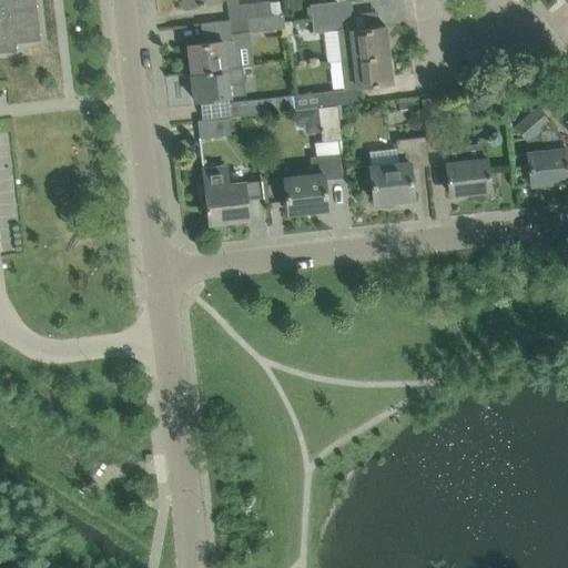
[(0,0),(0,51),(1,52),(17,50),(16,42),(40,39),(34,0),(0,0)]
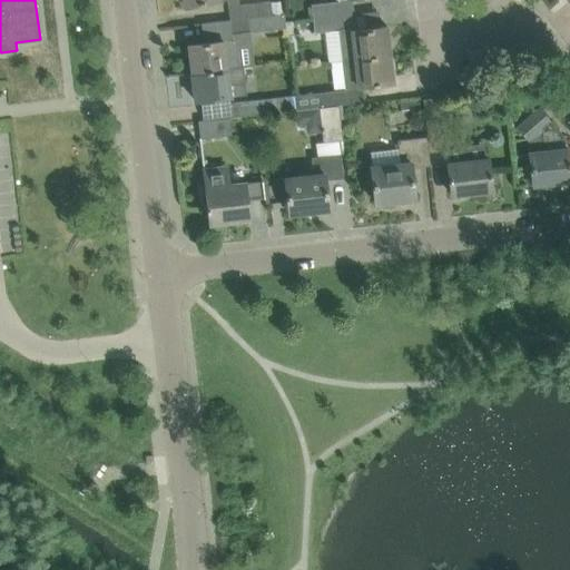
[(224,0),(227,0),(231,20),(272,15),(269,1),(239,5),(238,0),(183,0),(184,5),(224,0)]
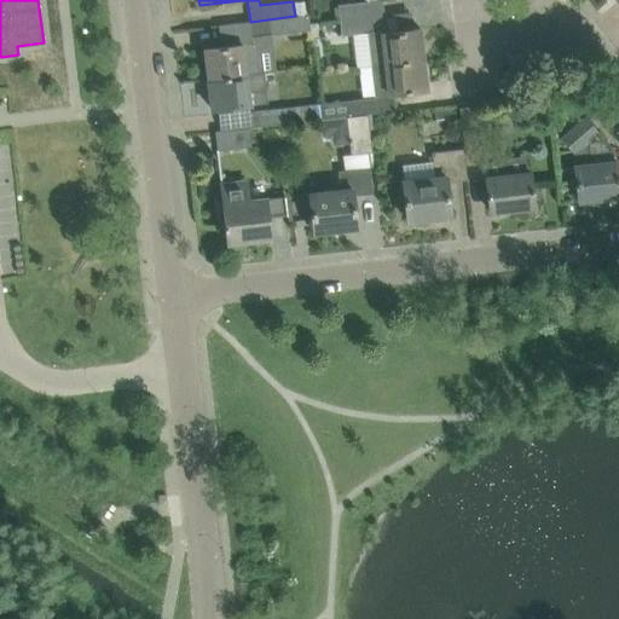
[(307,0),(295,1),(296,16),(307,15),(307,0)]
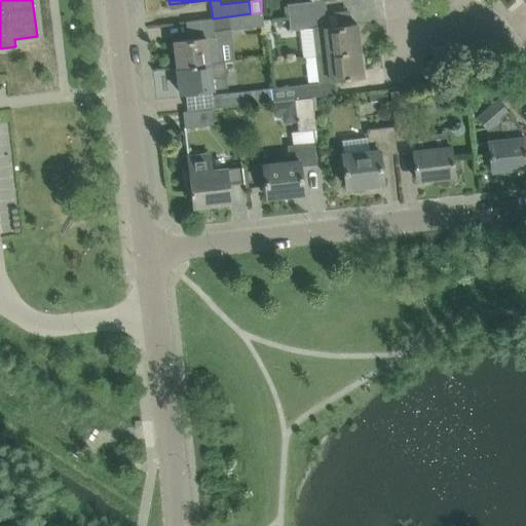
[(287,4),(289,16),(327,12),(325,0),(312,0),(313,1),(287,4)]
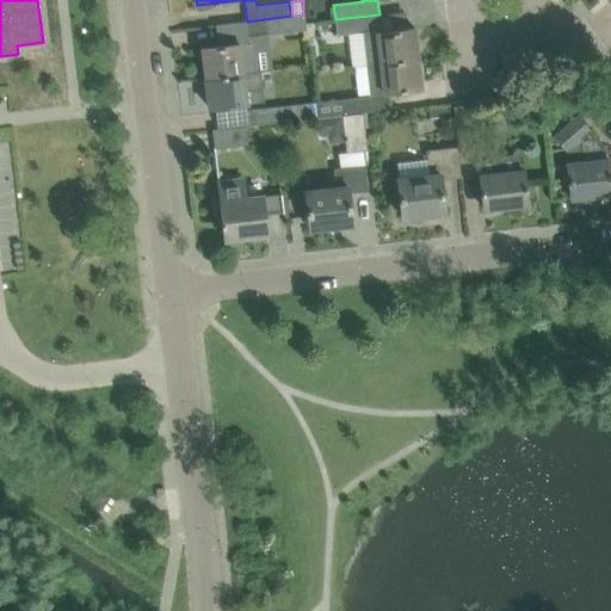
[(352,66),(366,63),(418,57),(414,28),(381,31),(380,14),(335,19),(337,35),(349,34),(352,66)]
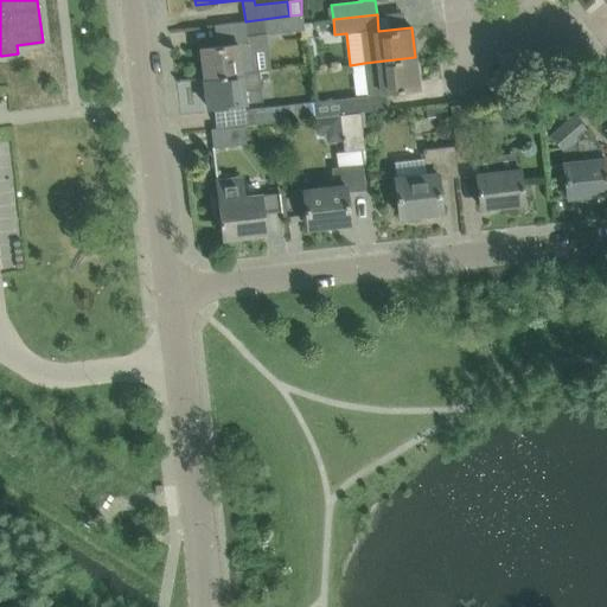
[(200,48),(204,77),(260,71),(255,34),(291,31),(289,16),(246,21),(215,25),(217,45),(200,48)]
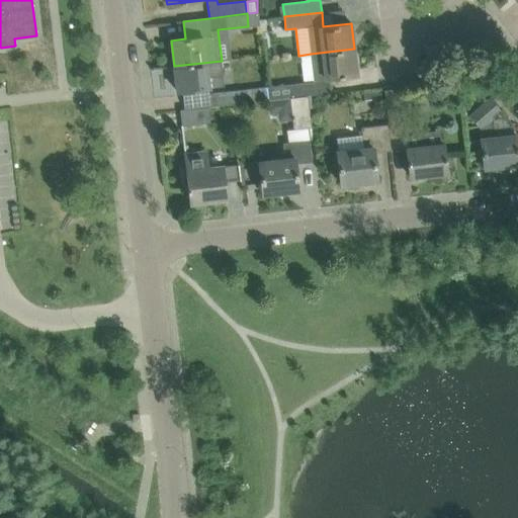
[(294,97),(308,95),(331,92),(330,78),(357,74),(354,49),(311,54),(314,81),(292,84),(294,97)]
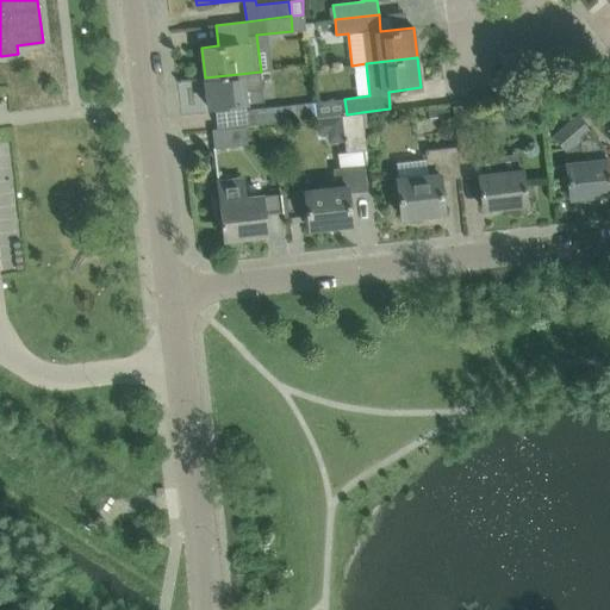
[(263,101),(261,72),(205,78),(209,107),(263,101)]
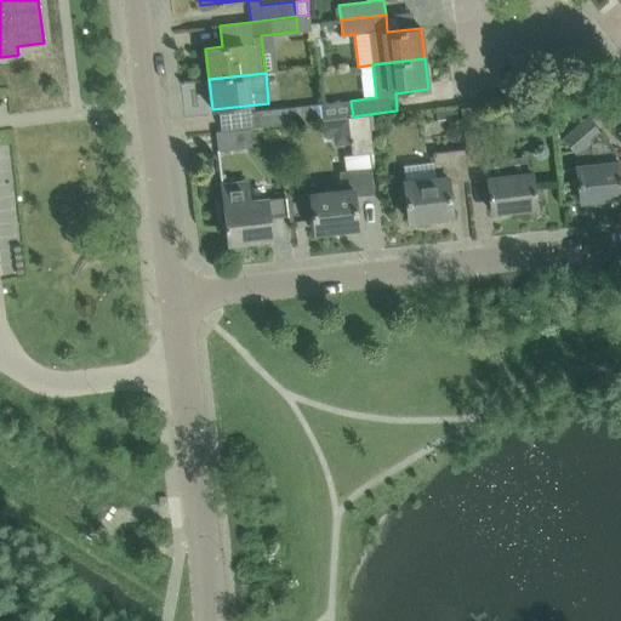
[(318,104),(301,107),(303,121),(319,120),(318,104)]
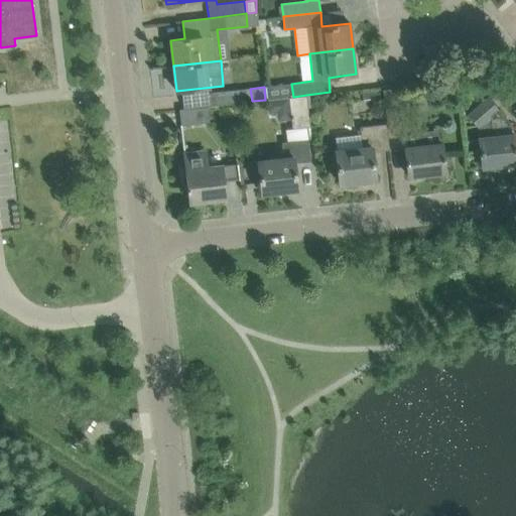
[(399,88),(383,90),(385,110),(388,138),(404,136),(404,133),(401,108),(399,88)]
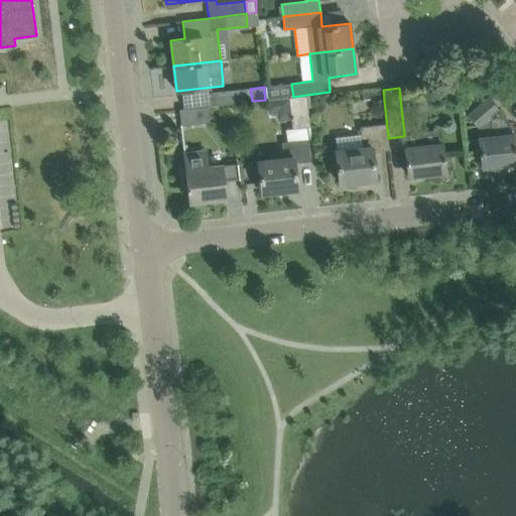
[(244,102),(242,90),(208,93),(209,106),(244,102)]
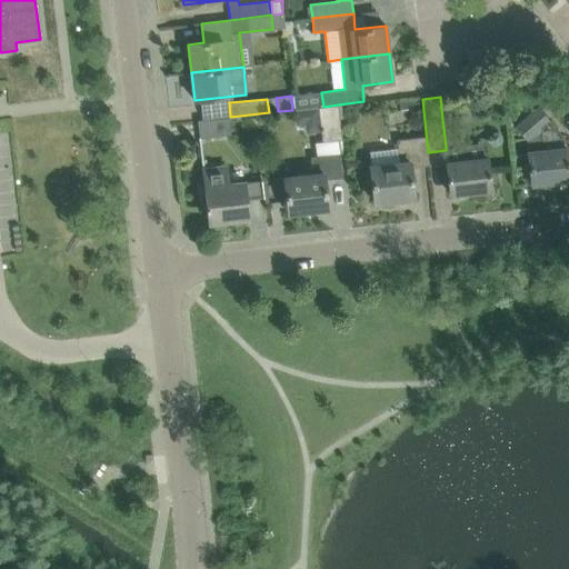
[(342,139),(338,105),(323,107),(318,107),(322,141),(342,139)]
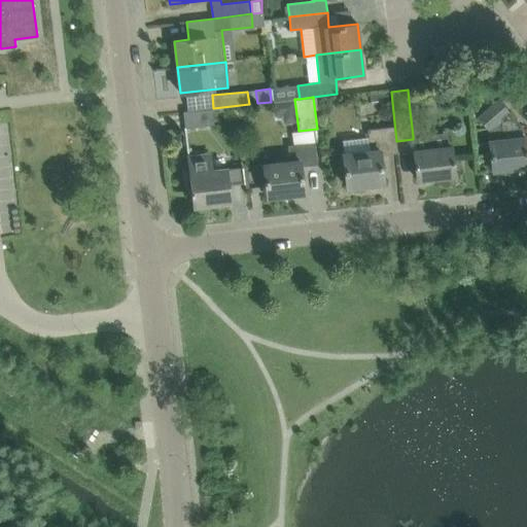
[(433,99),(419,101),(420,110),(434,109),(433,99)]
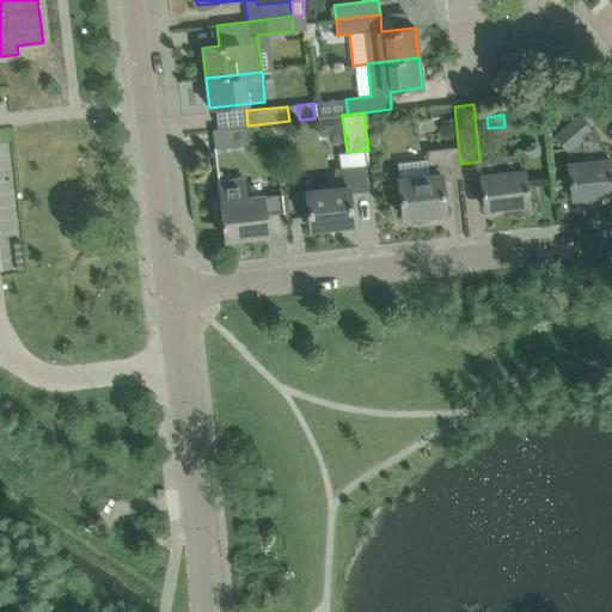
[(607,154),(579,117),(556,136),(567,150),(569,163),(568,163),(570,175),(573,199),(611,193),(611,176),(610,158),(607,154)]
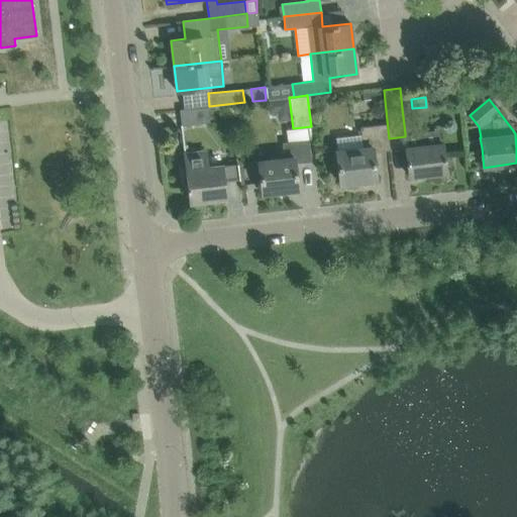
[(208,105),(189,108),(180,109),(182,125),(210,121),(208,105)]
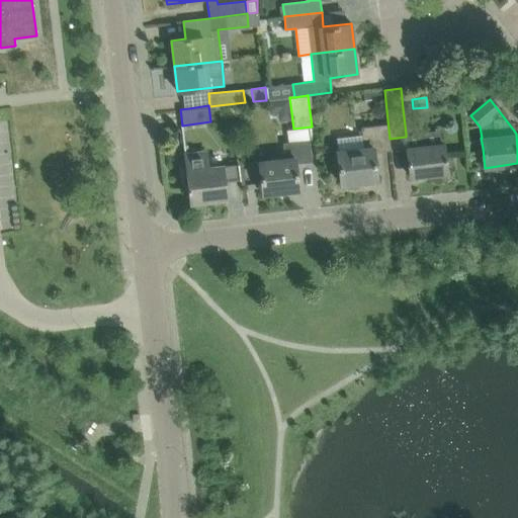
[(338,151),(337,151),(338,164),(341,184),(377,180),(373,152),(391,150),(389,130),(387,124),(361,127),(362,135),(363,148),(338,151)]
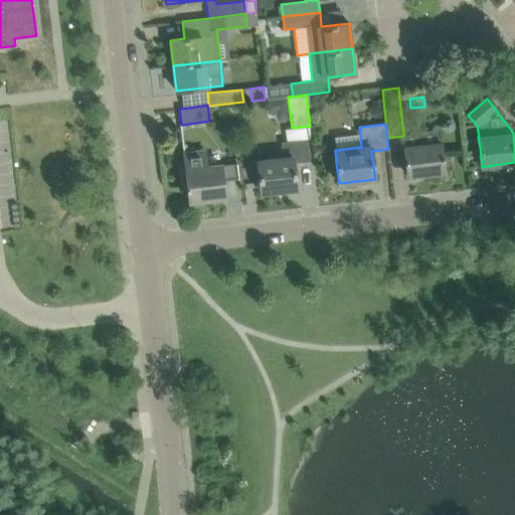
[(310,160),(308,141),(307,139),(282,142),(284,158),(258,161),(259,173),(261,192),(297,188),(294,162),(310,160)]
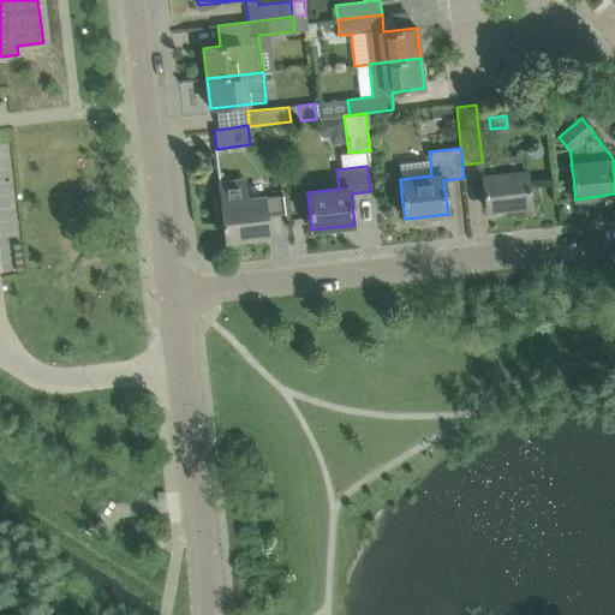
[(525,171),(483,177),(484,185),(487,209),(531,204),(529,180),(527,171),(525,171)]
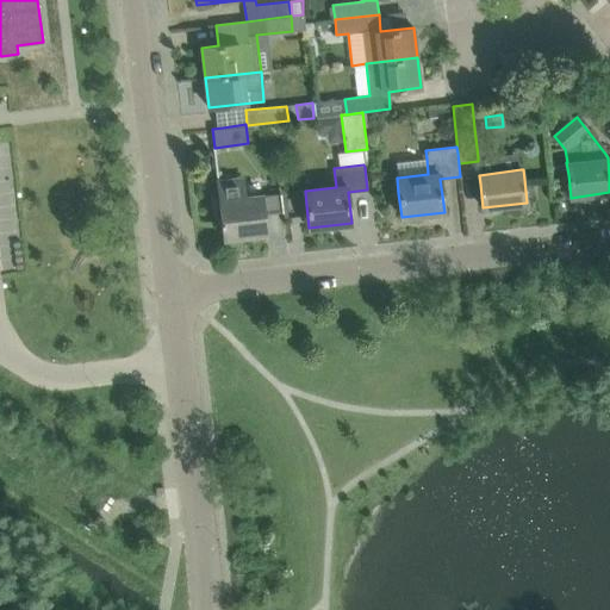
[(222,217),(224,238),(267,234),(265,213),(284,212),(281,193),(262,195),(262,193),(247,194),(244,176),(217,180),(219,198),(215,199),(217,217),(222,217)]
